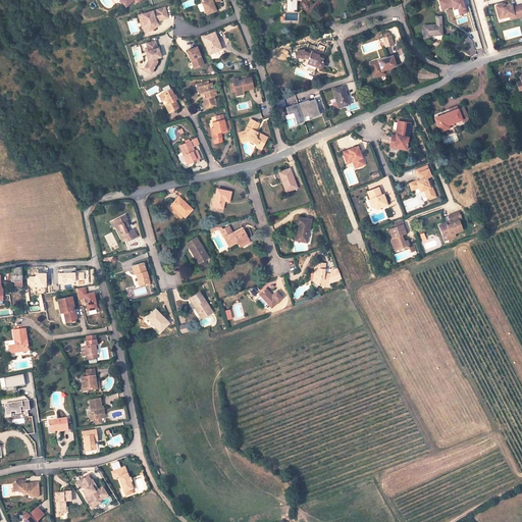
[(203,0),(204,1),(201,2),(205,13),(214,9),(211,2),(215,0),(203,0)]
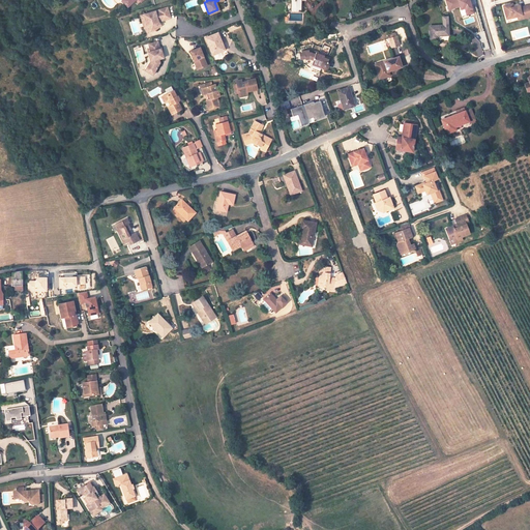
[(293,3),(293,10),(299,10),(299,0),(290,0),(290,2),(293,3)]
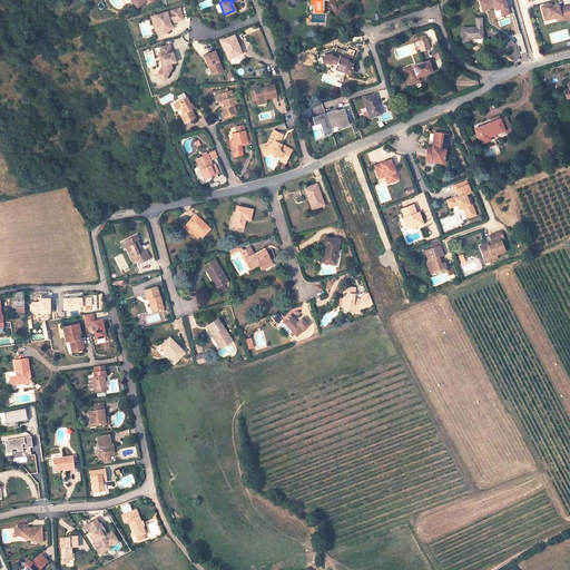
[(494,8),(498,20),(510,17),(505,0),(479,0),(481,11),(494,8)]
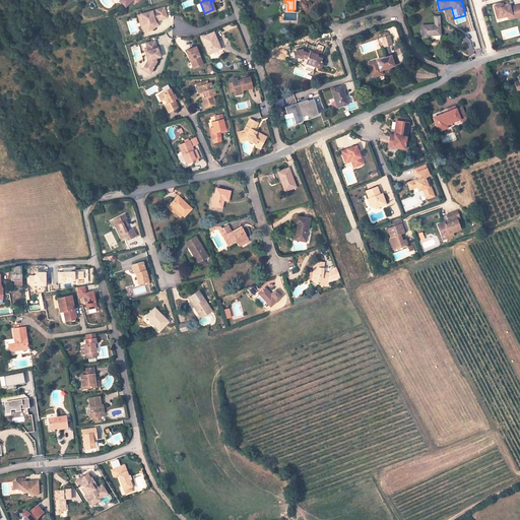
[(510,4),(505,5),(501,6),(500,3),(495,4),(498,17),(508,14),(512,13),(513,17),(519,15),(519,3),(511,6),(510,4)]
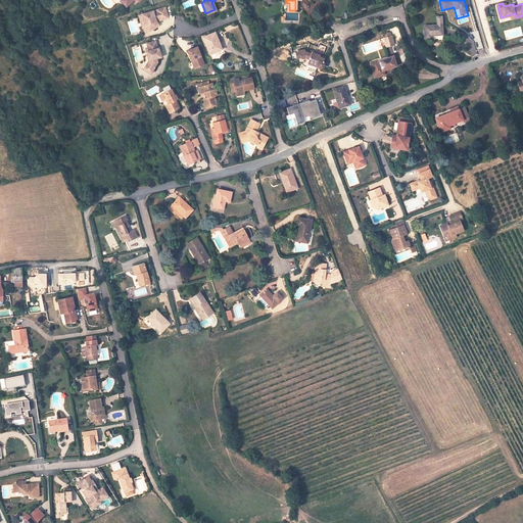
[(153,9),(143,11),(145,16),(144,16),(143,18),(144,24),(147,29),(149,28),(150,29),(156,26),(155,24),(157,22),(155,19),(159,18),(168,16),(164,5),(156,8),(156,9),(153,10),(153,9)]
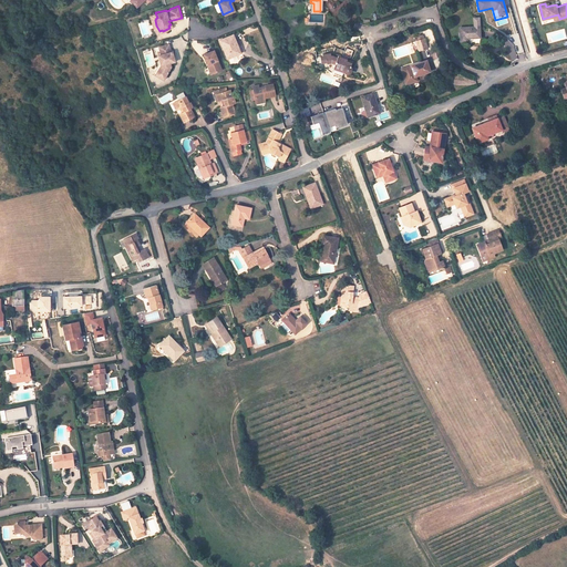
[(157,18),(155,12),(150,14),(153,28),(157,33),(160,31),(156,26),(155,20),(156,18),(157,18)]
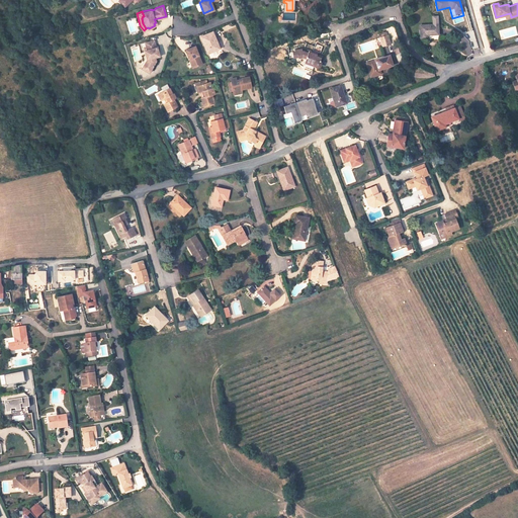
[(427,35),(440,34),(438,16),(433,16),(434,24),(421,25),(422,38),(427,37),(427,35)]
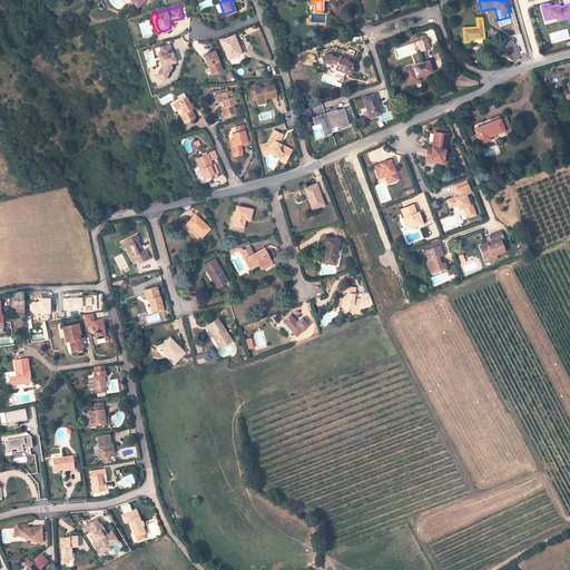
[(234,33),(219,39),(227,57),(242,51),(234,33)]
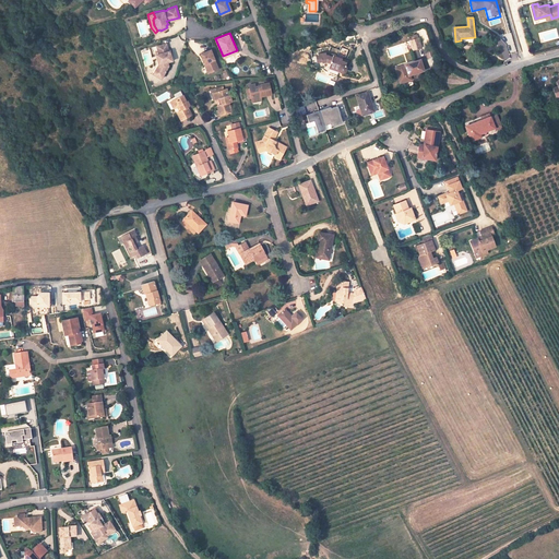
[(413,39),(412,39),(415,49),(424,46),(420,36),(413,39)]
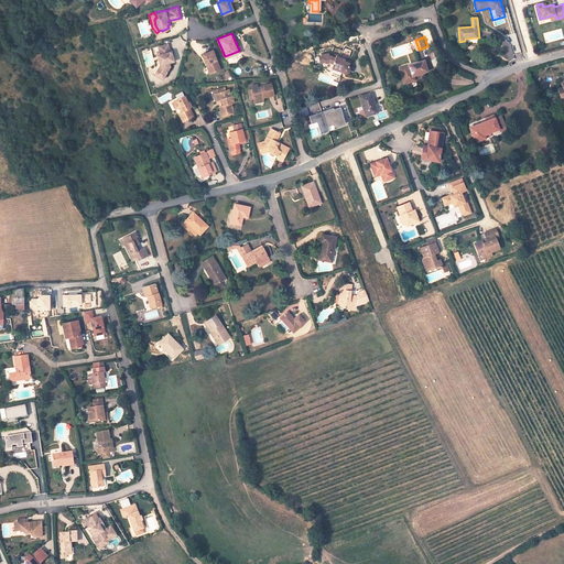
[(163,46),(158,47),(161,58),(158,60),(159,64),(155,72),(163,76),(170,66),(169,62),(171,61),(170,57),(173,56),(171,51),(170,51),(167,43),(163,44),(163,46)]
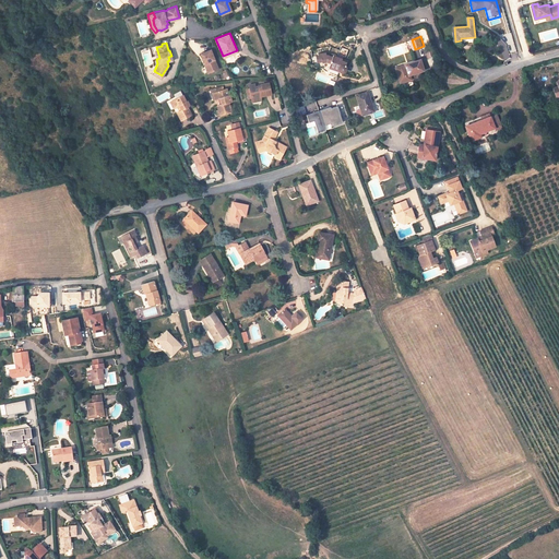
[(206,73),(210,72),(217,69),(211,49),(200,54),(204,64),(203,64),(206,73)]
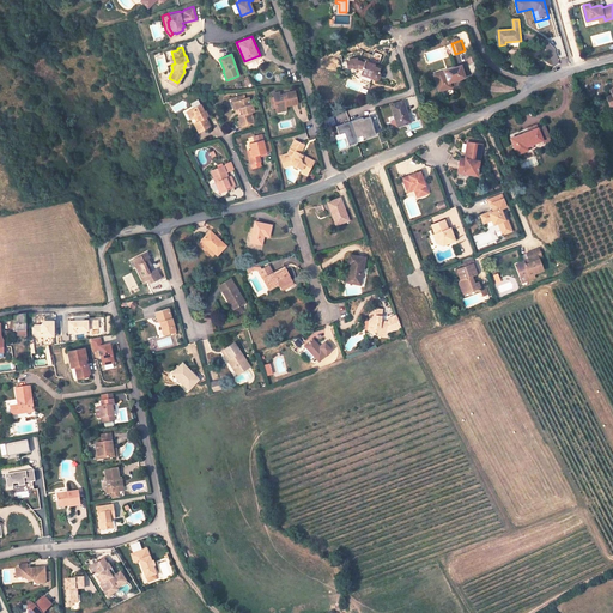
[(377,76),(376,74),(380,67),(375,65),(374,64),(370,62),(368,62),(365,61),(363,61),(359,60),(358,60),(357,60),(356,58),(347,59),(347,60),(345,61),(346,67),(352,66),(352,68),(371,76),(374,78),(375,79),(376,78),(377,78),(377,77),(377,76)]
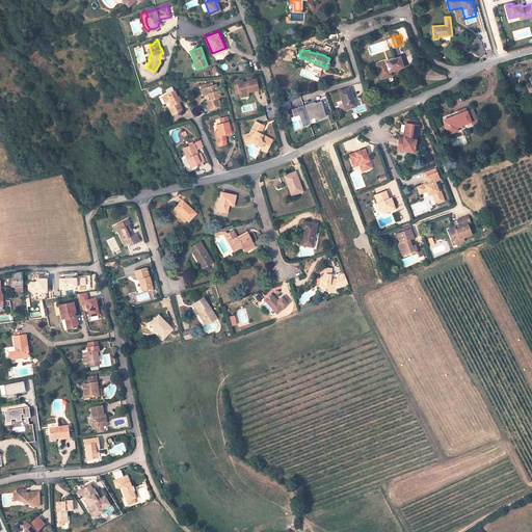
[(397,57),(376,64),(380,78),(390,75),(389,71),(401,68),(397,57)]
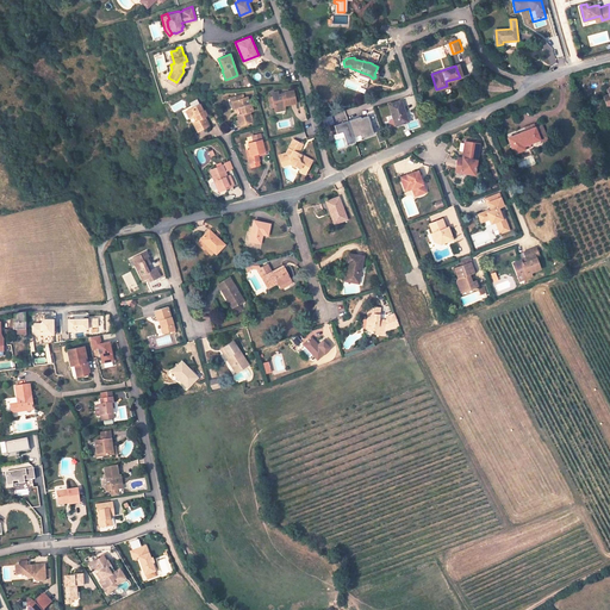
[(423,88),(421,80),(414,82),(416,91),(423,88)]
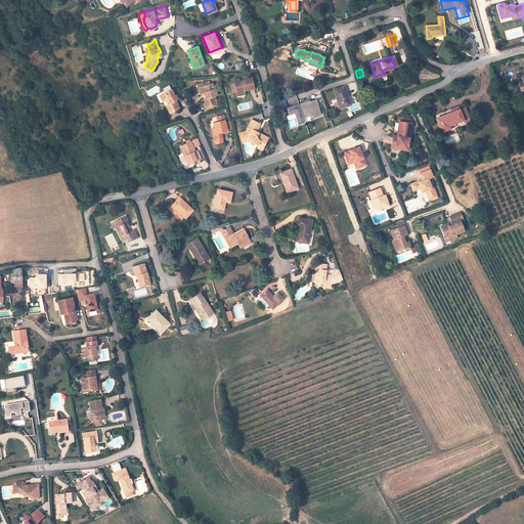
[(235,80),(235,83),(236,91),(237,94),(246,93),(246,91),(256,90),(254,78),(247,79),(247,81),(241,82),(241,79),(235,80)]
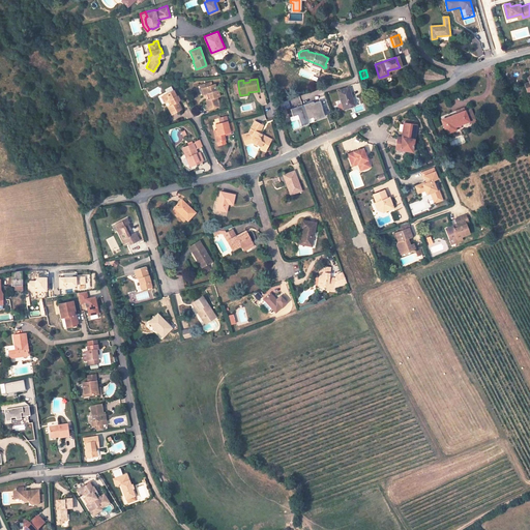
[(205,92),(204,85),(211,84),(210,81),(200,83),(203,93),(205,92)]
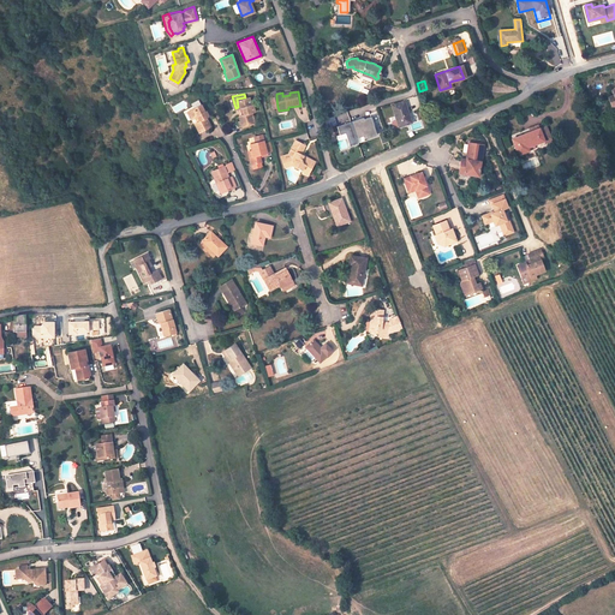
[(195,106),(190,109),(192,115),(196,113),(198,118),(193,120),(197,130),(209,124),(206,115),(209,113),(206,108),(204,108),(198,96),(191,100),(192,103),(193,102),(195,105),(195,106)]
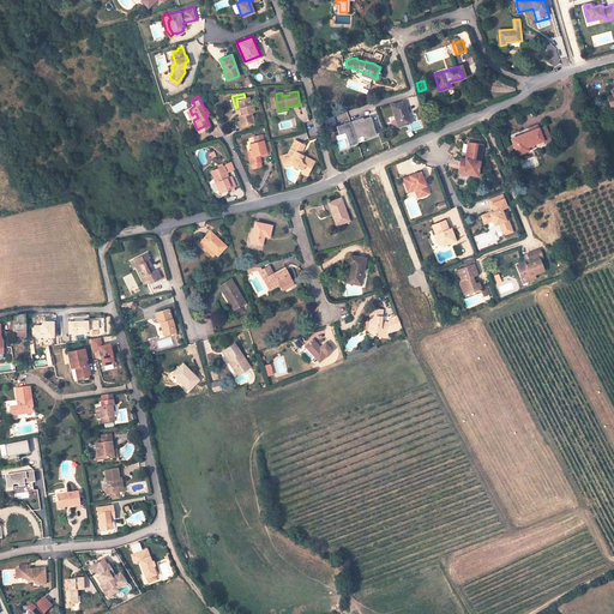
[(241,119),(242,124),(256,120),(254,110),(256,110),(253,103),(252,103),(250,96),(245,97),(236,98),(238,107),(242,106),(244,113),(240,114),(241,119)]
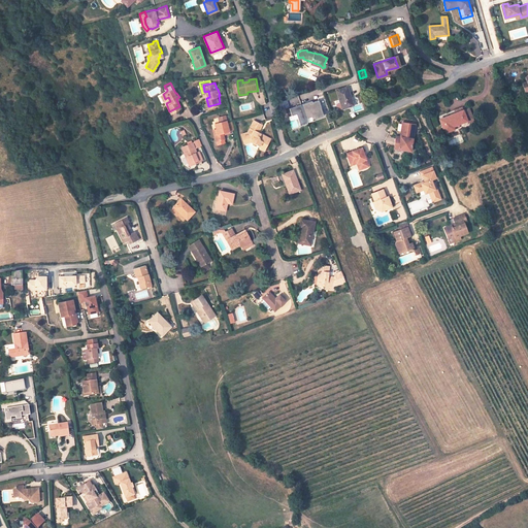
[(347,87),(335,90),(339,104),(341,104),(342,108),(353,105),(347,87)]
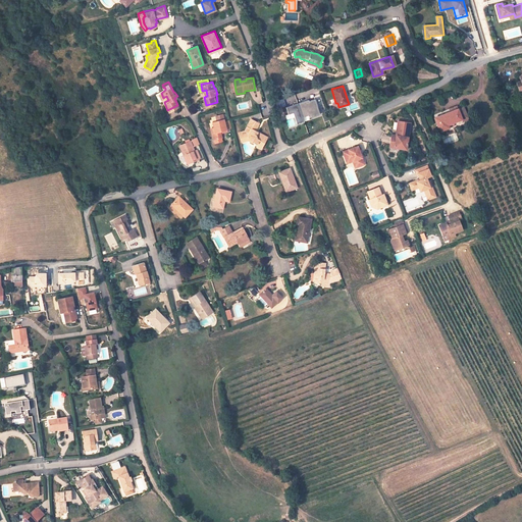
[(165,90),(165,89),(157,92),(160,99),(163,98),(161,93),(165,90)]
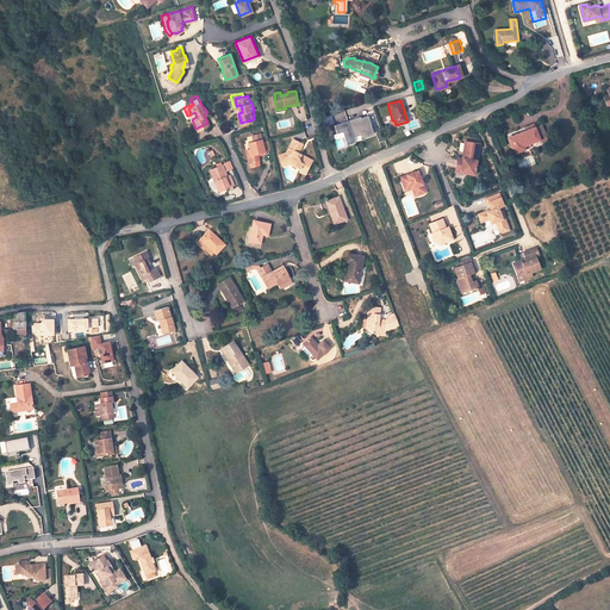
[(368,116),(335,125),(337,135),(334,135),(337,148),(346,145),(346,144),(374,137),(368,116)]
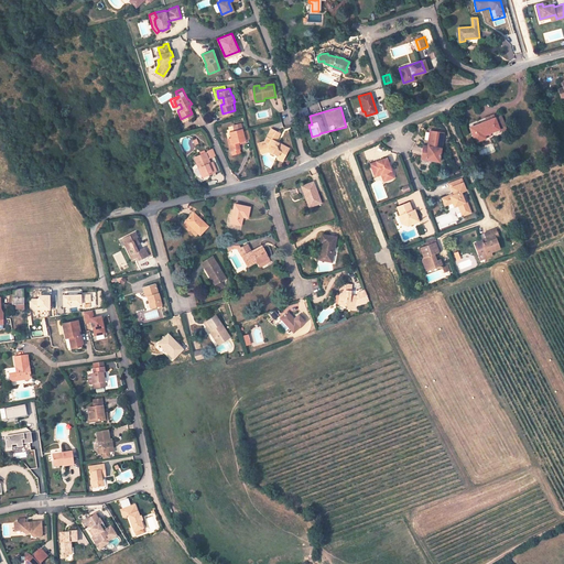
[(499,117),(492,119),(490,115),(481,118),(483,120),(465,128),(467,132),(472,142),(481,138),(480,134),(496,129),(497,131),(503,129),(499,117)]
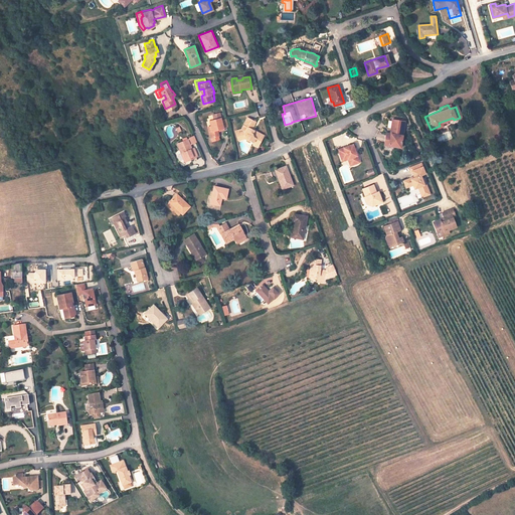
[(211,130),(208,131),(210,137),(219,135),(218,131),(217,129),(223,127),(227,127),(226,119),(221,120),(219,112),(212,114),(214,118),(209,119),(210,125),(211,130)]
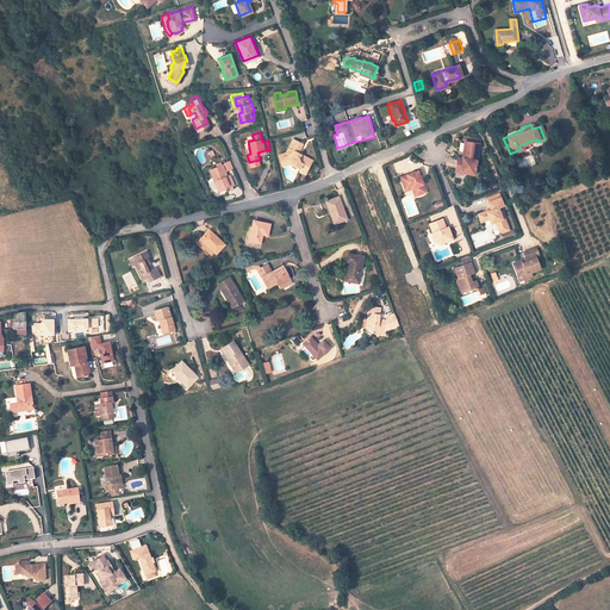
[(294,139),(286,153),(280,154),(281,159),(282,160),(285,165),(288,163),(299,169),(300,173),(305,175),(312,162),(302,155),(300,156),(298,155),(303,144),(294,139)]
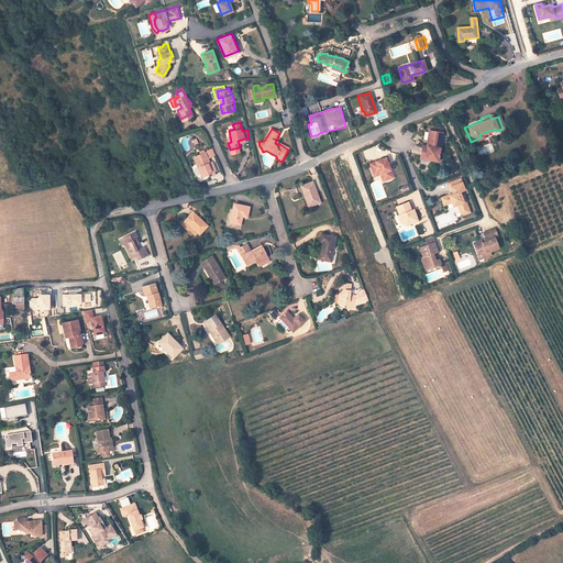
[(419,158),(438,162),(441,133),(428,131),(424,146),(421,145),(419,158)]
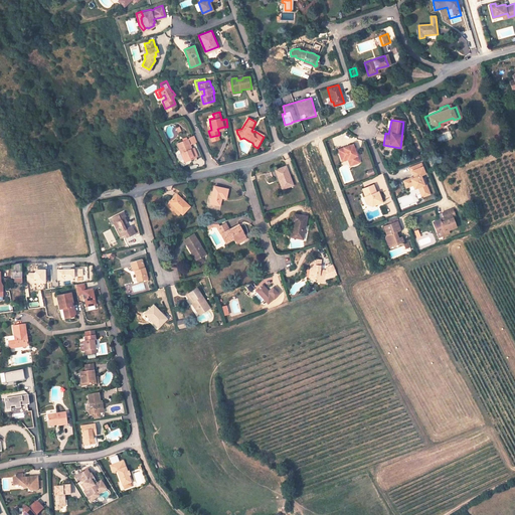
[(182,152),(185,160),(195,156),(192,147),(190,148),(186,138),(175,142),(179,152),(182,152)]
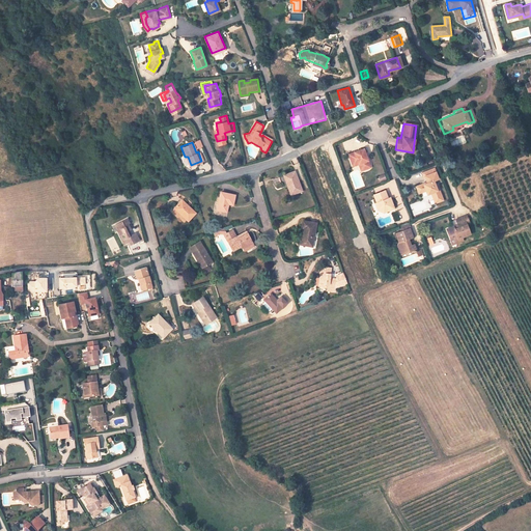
[(350,165),(357,162),(358,166),(361,172),(369,168),(362,150),(346,157),(350,165)]
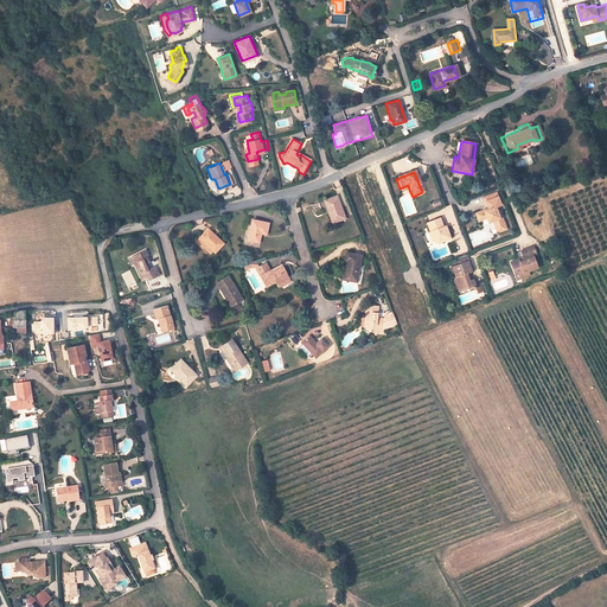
[(493,219),(497,227),(506,223),(500,209),(497,210),(496,205),(502,203),(497,191),(485,197),(490,208),(485,210),(484,209),(475,212),(479,221),(487,217),(489,222),(493,219)]
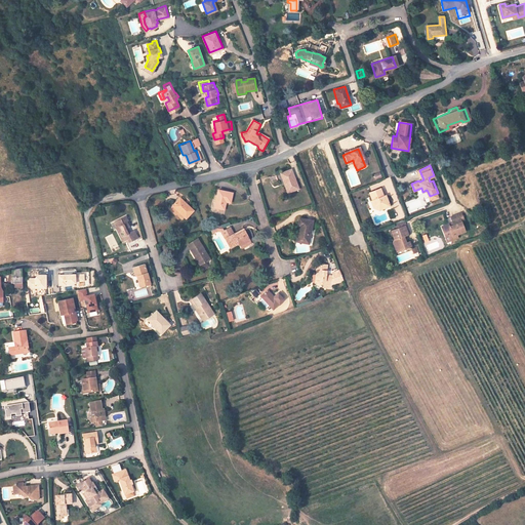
[(282,184),(285,192),(296,188),(288,168),(280,172),(284,184),(282,184)]
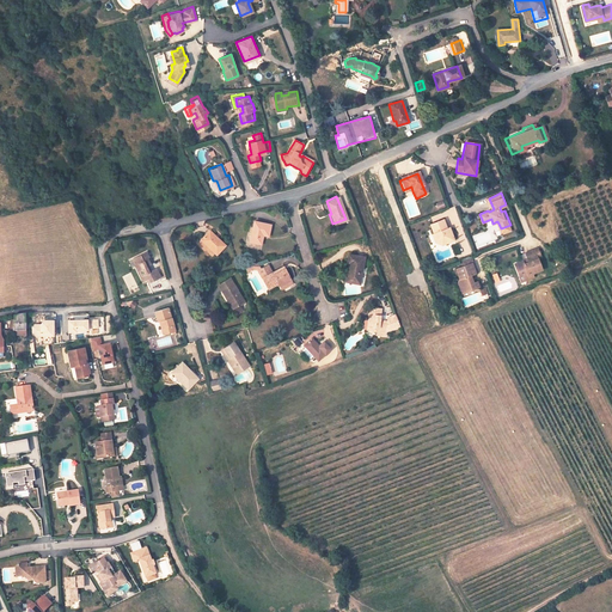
[(265,236),(268,224),(252,219),(248,240),(259,243),(261,234),(265,236)]
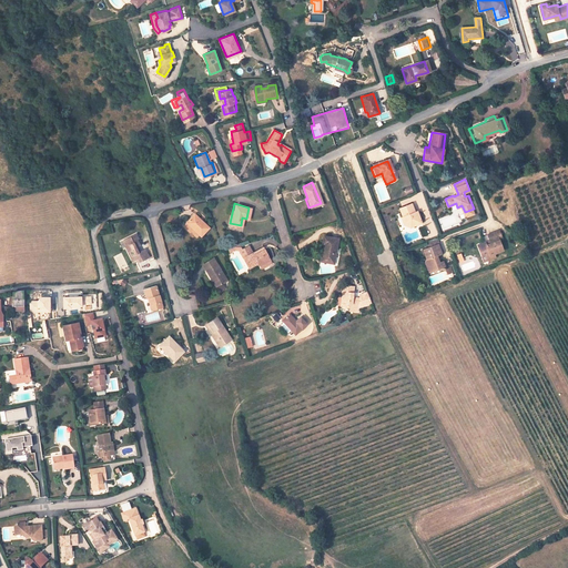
[(418,224),(417,222),(421,221),(417,212),(415,213),(411,205),(399,210),(404,219),(406,224),(413,226),(418,224)]
